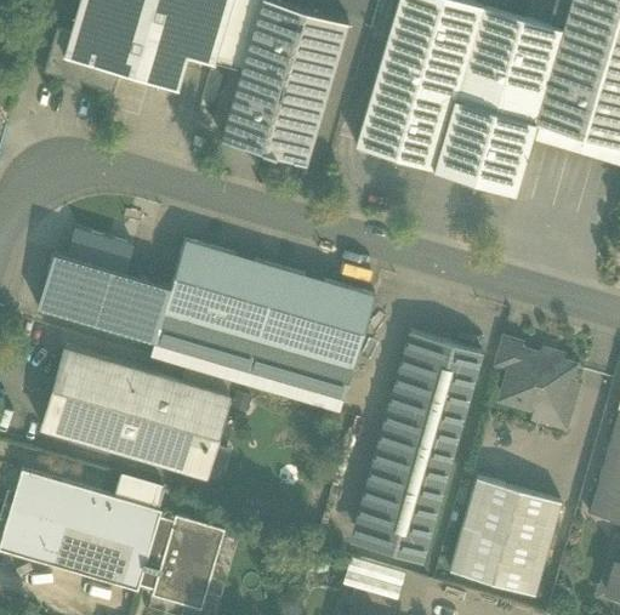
[(233,0),(81,0),(70,36),(57,33),(44,77),(113,96),(119,75),(178,92),(188,60),(214,67),(233,0)]
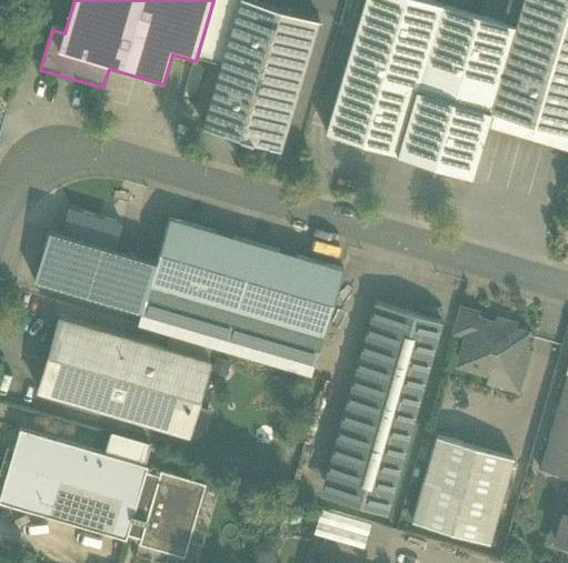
[(318,23),(241,0),(203,130),(280,152),(318,23)]
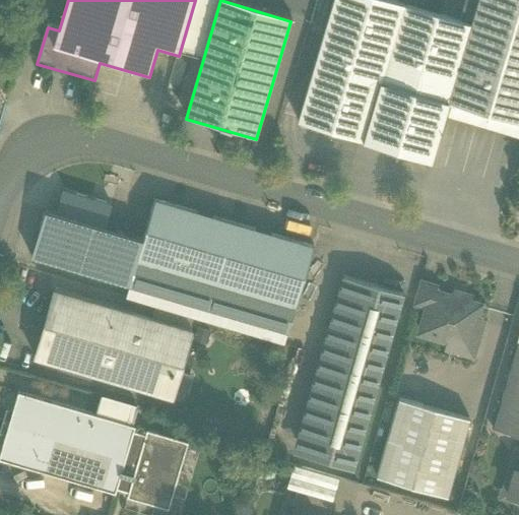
[(422,12),(379,0),(334,0),(298,125),(431,165),(448,106),(452,107),(448,119),(518,140),(518,0),(478,0),(471,27),(448,20),(422,12)]
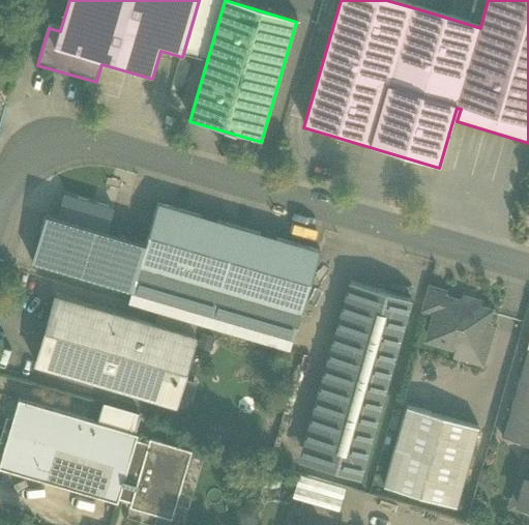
[(320,255),(158,207),(140,268),(301,316),(320,255)]
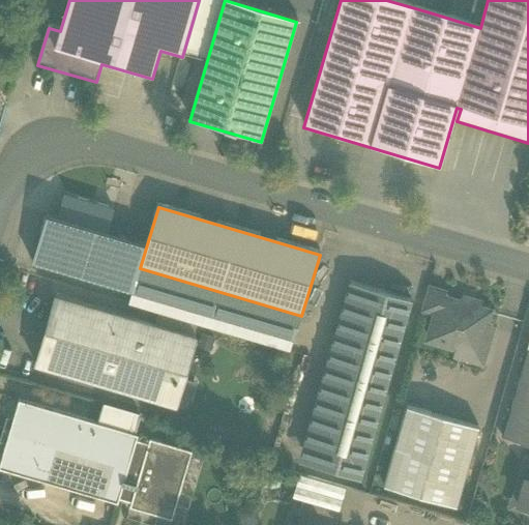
[(301,316),(140,268),(131,295),(294,343),(301,316)]
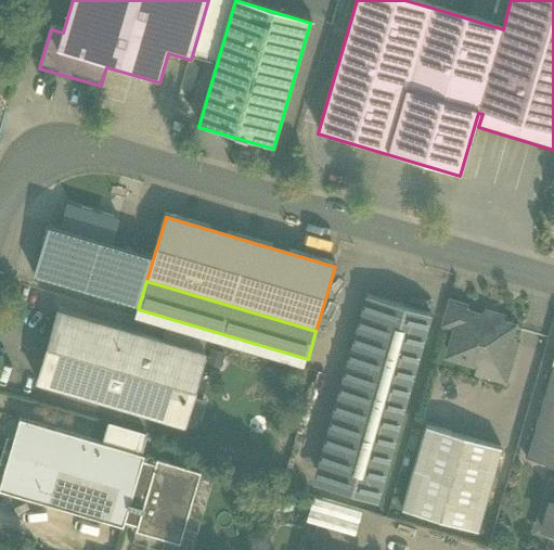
[(378,303),(325,490),(377,506),(432,317),(378,303)]
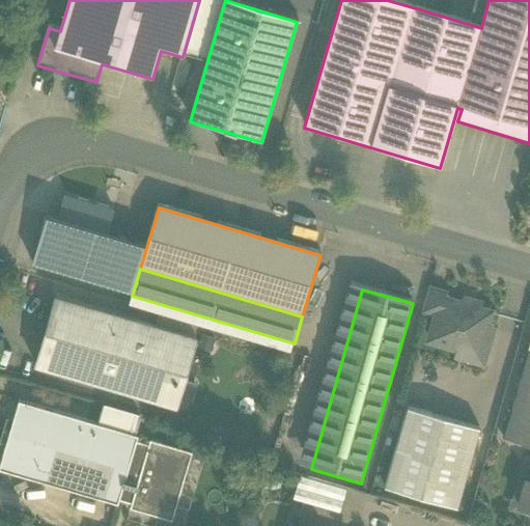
[(448,298),(428,292),(422,313),(438,319),(442,302),(446,303),(448,298)]
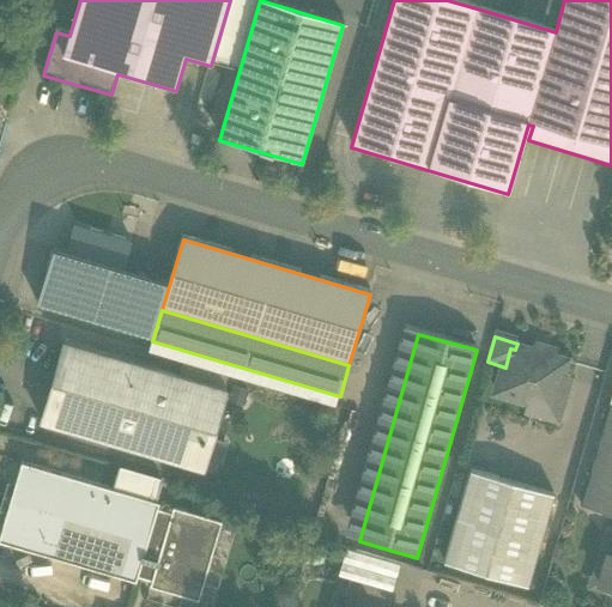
[(180,380),(65,346),(41,426),(156,460),(156,461),(203,474),(226,393),(180,378),(180,380)]
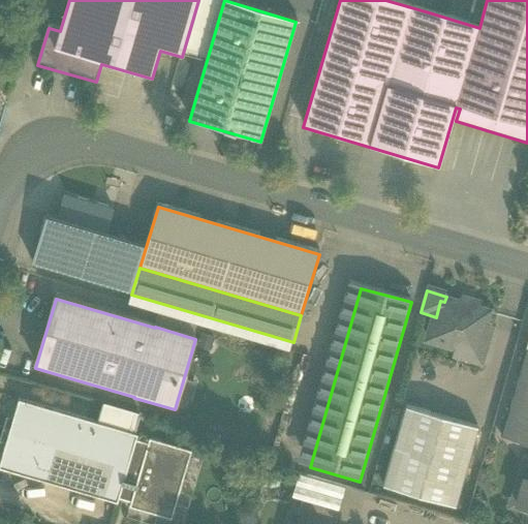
[(444,302),(440,301),(436,317),(428,342),(475,357),(488,315),(444,302)]
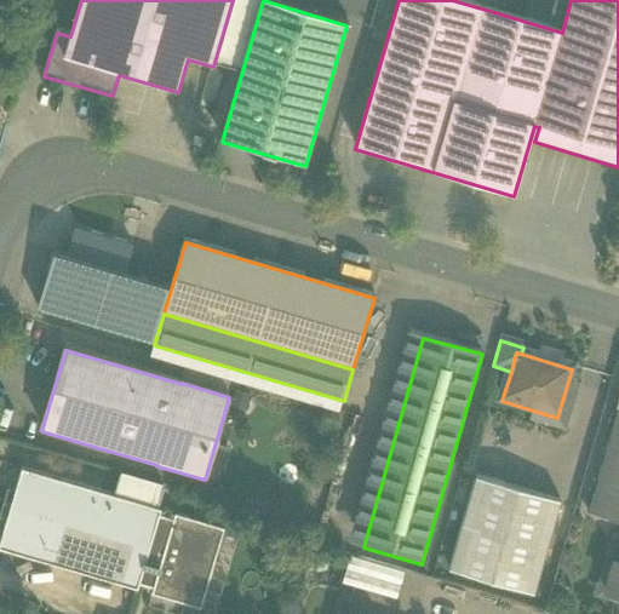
[(147,357),(143,368),(224,392),(228,382),(147,357)]
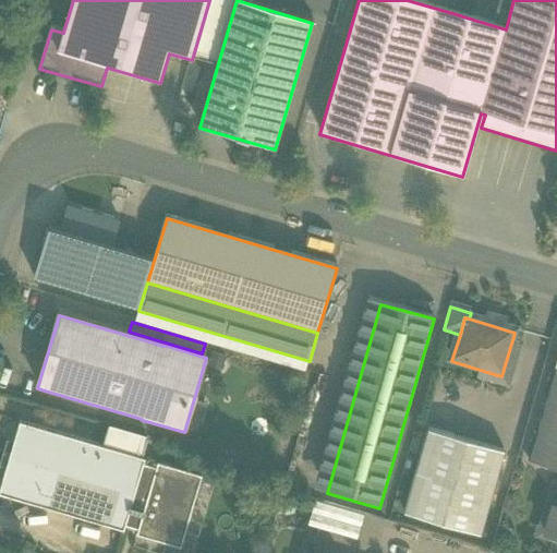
[(556,375),(530,465),(556,472),(556,375)]
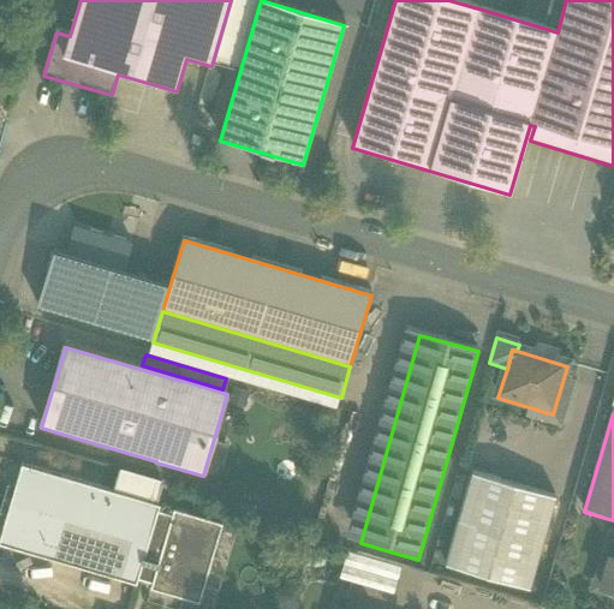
[(113,495),(22,469),(0,541),(0,548),(137,589),(138,581),(158,517),(160,509),(156,508),(162,488),(119,475),(113,495)]
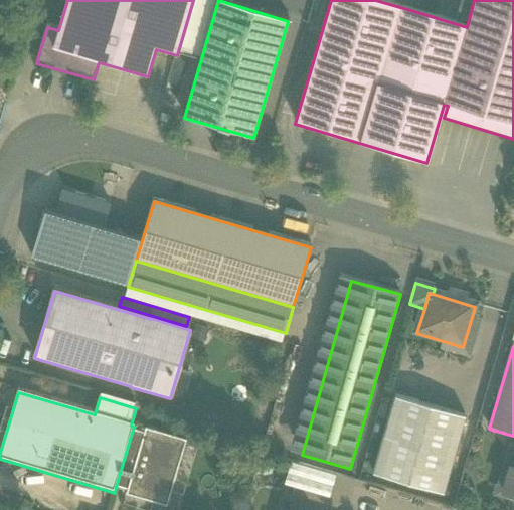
[(465,418),(395,398),(373,476),(443,496),(465,418)]
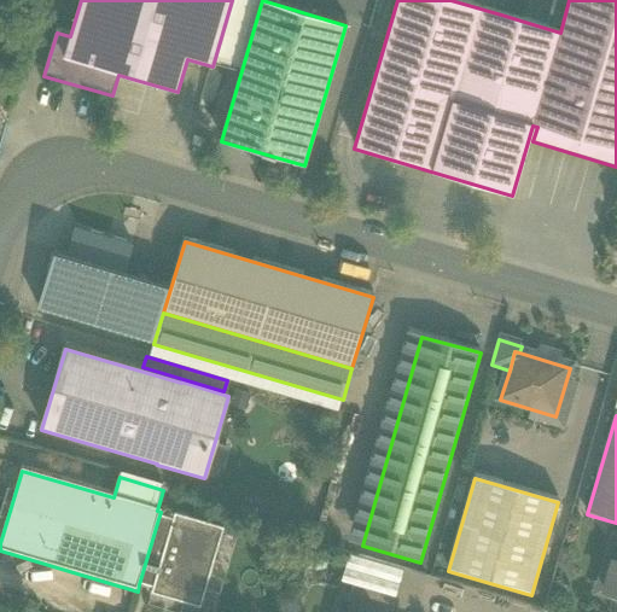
[(223,530),(175,516),(173,523),(158,519),(139,584),(153,589),(151,595),(201,610),(223,530)]
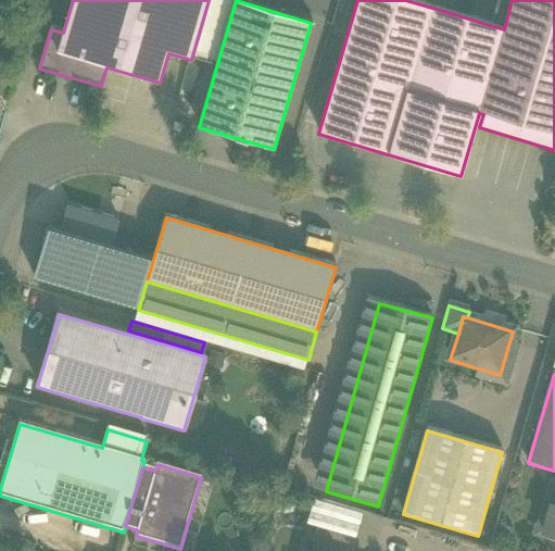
[(336,509),(325,505),(318,529),(328,533),(336,509)]
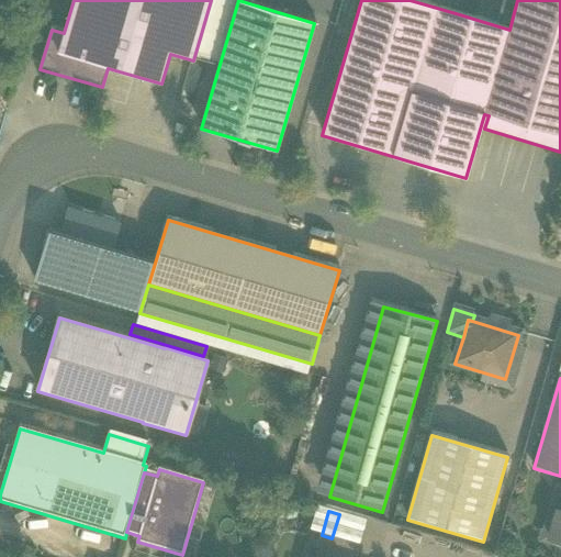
[(560,513),(557,512),(549,538),(560,542),(560,513)]
